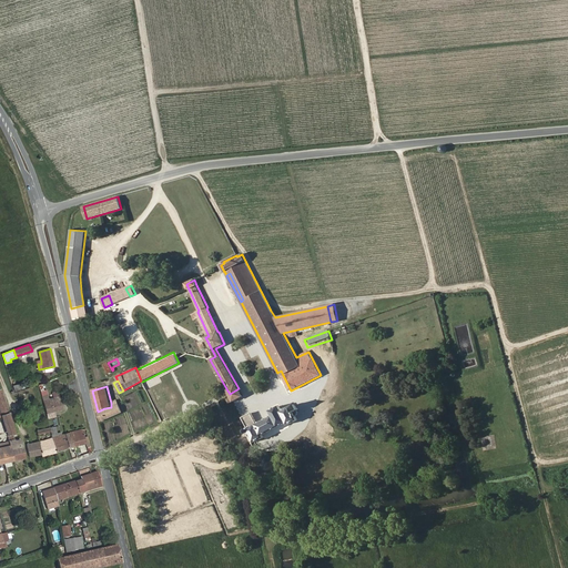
[(9,413),(1,389),(0,389),(0,409),(2,415),(1,415),(2,418),(7,432),(7,435),(14,433),(9,413)]
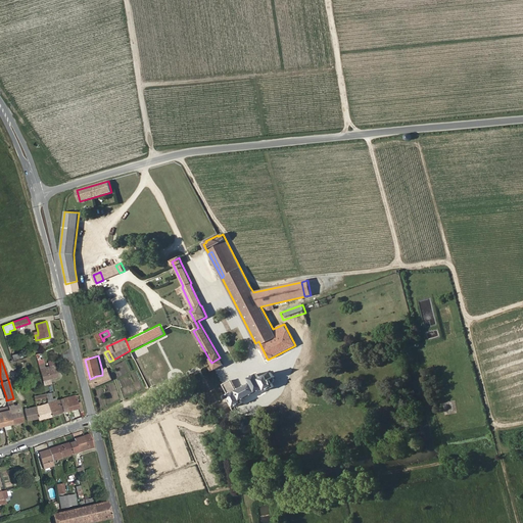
[(224,365),(222,361),(214,366),(210,368),(212,372),(224,365)]
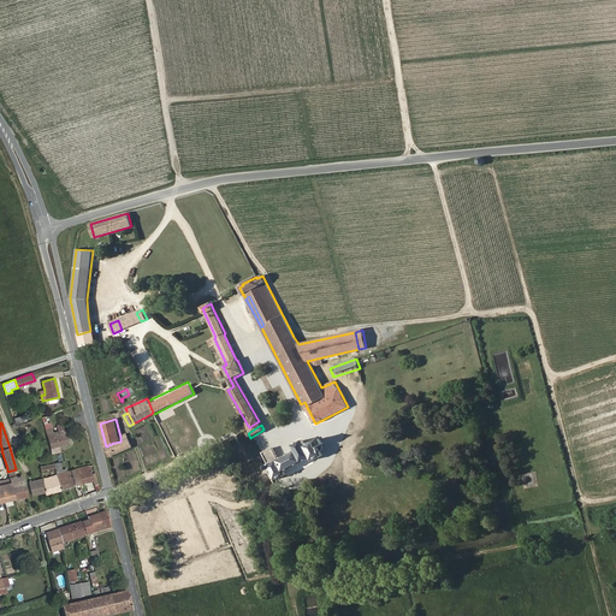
[(67,444),(63,426),(57,427),(58,431),(58,433),(53,434),(53,432),(52,428),(46,431),(51,448),(58,446),(67,444)]
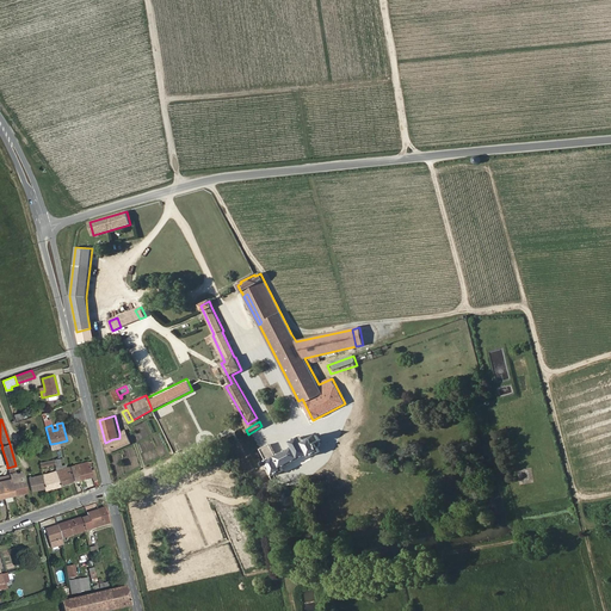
[(131,443),(125,431),(119,433),(119,438),(112,439),(105,443),(106,448),(107,454),(131,443)]
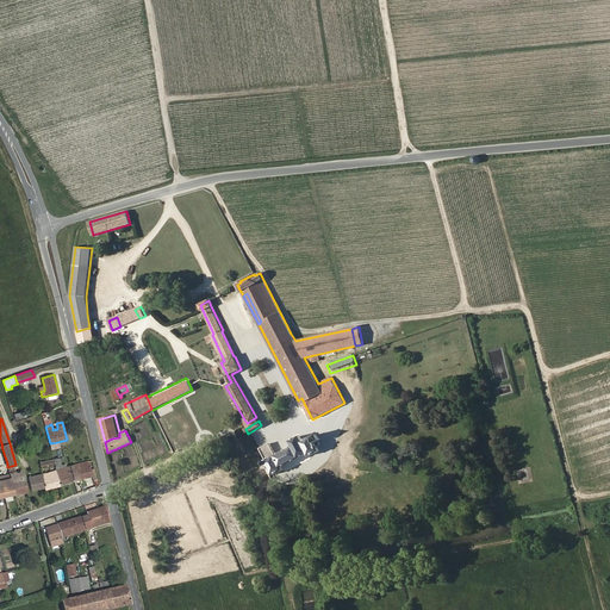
[(321,450),(318,447),(319,446),(321,442),(319,441),(321,440),(318,435),(312,437),(312,436),(304,442),(300,436),(291,442),(293,447),(277,456),(271,444),(261,449),(267,460),(262,462),(267,471),(271,468),(274,475),(284,470),(282,467),(307,453),(310,456),(321,450)]
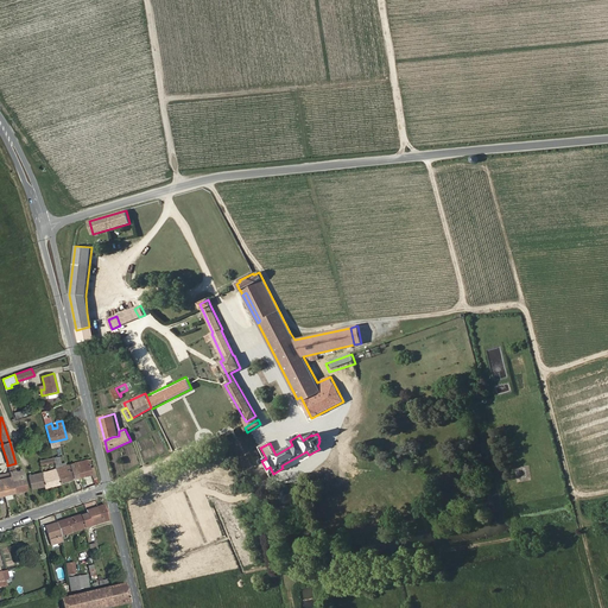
[(284,469),(310,456),(309,455),(306,451),(282,466),(283,468),(284,469)]
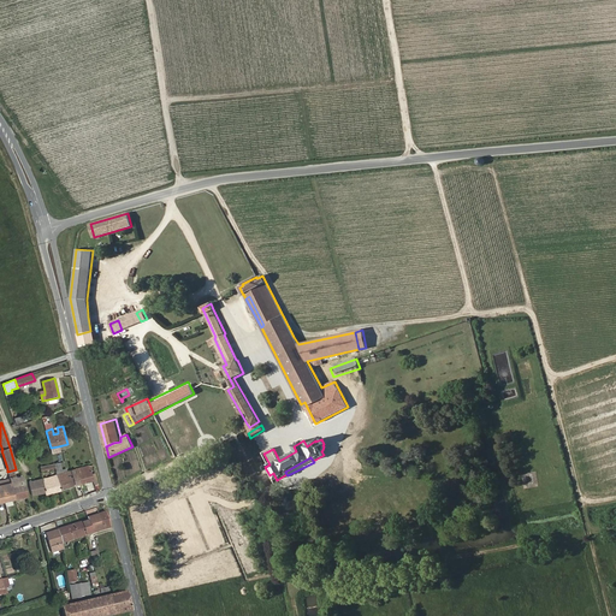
[(92,474),(89,466),(76,469),(80,484),(93,480),(92,474)]
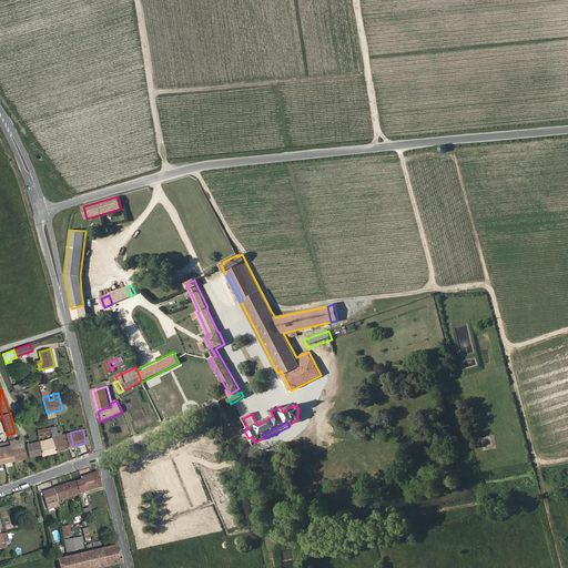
[(69,448),(64,434),(62,435),(52,438),(56,453),(69,448)]
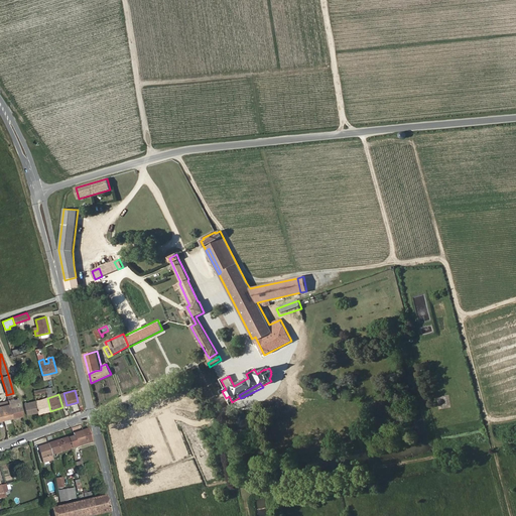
[(23,415),(20,404),(19,400),(13,401),(11,396),(7,397),(8,400),(8,401),(12,417),(23,415)]
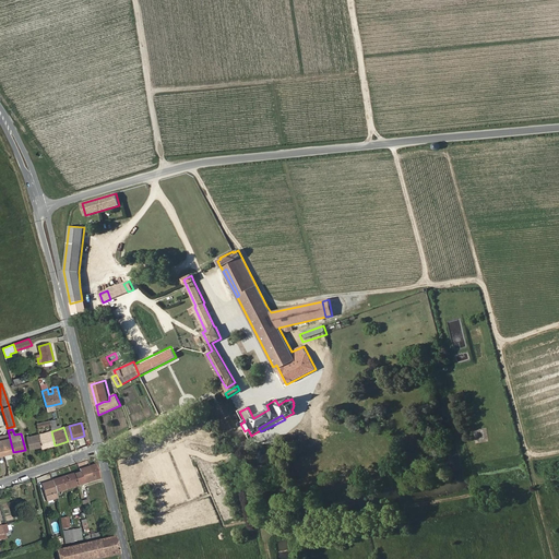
[(39,439),(38,435),(38,430),(30,432),(31,437),(26,438),(28,450),(40,447),(39,439)]
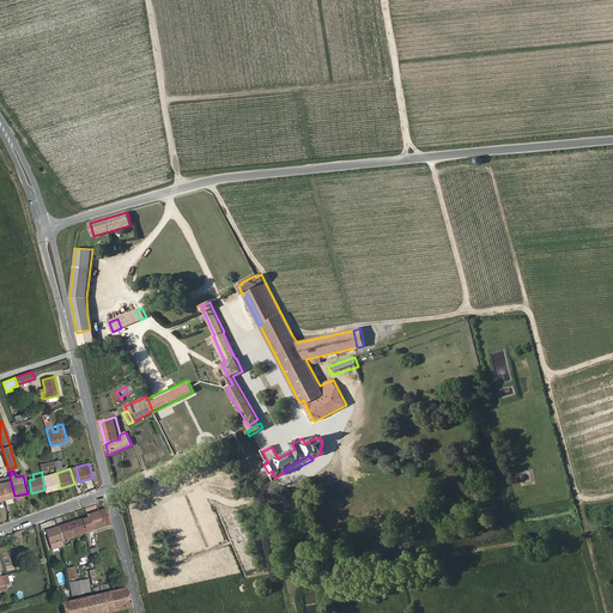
[(60,489),(56,473),(42,477),(43,481),(44,490),(44,492),(60,489)]
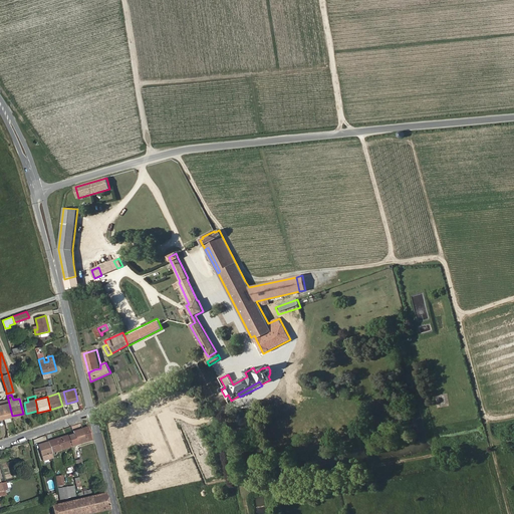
[(0,419),(12,416),(8,400),(0,401),(0,419)]
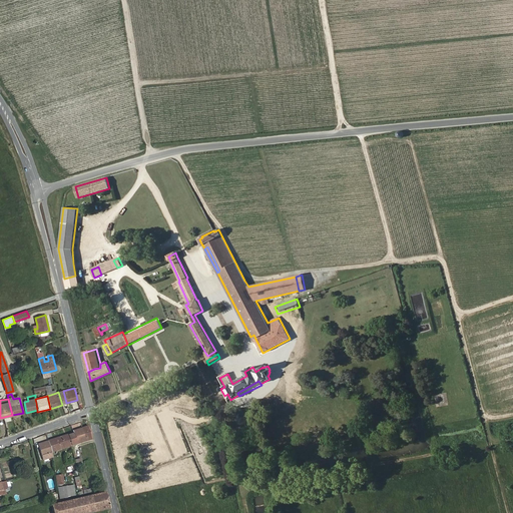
[(92,439),(88,426),(73,431),(73,433),(76,444),(92,439)]
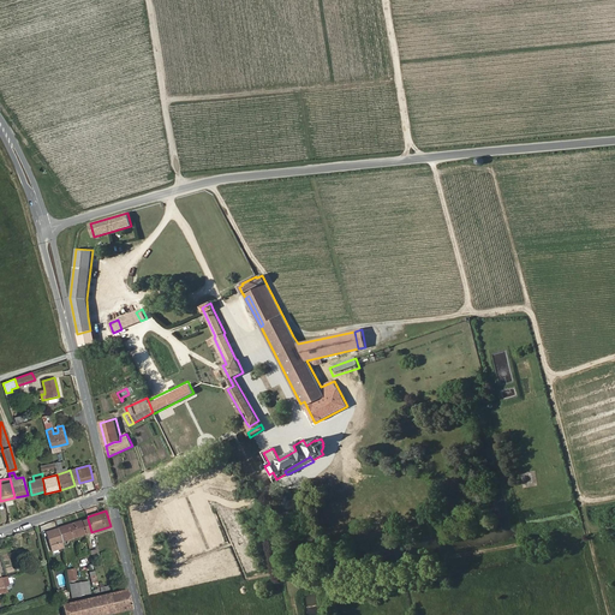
[(91,532),(88,519),(82,521),(81,521),(58,529),(61,542),(85,535),(91,532)]
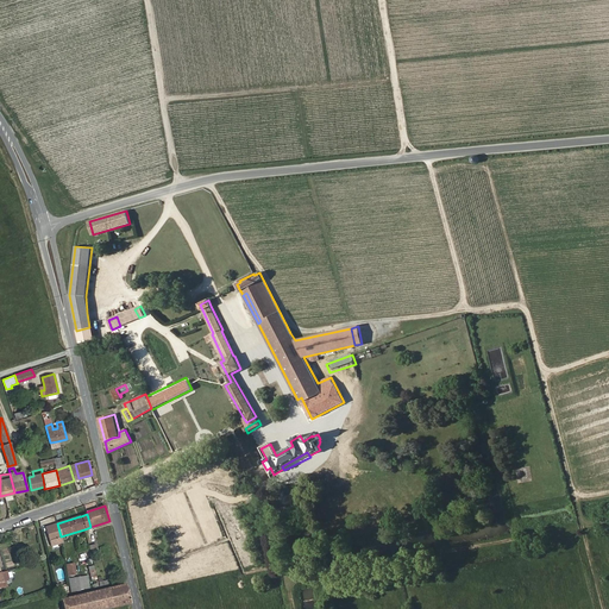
[(57,523),(44,527),(49,542),(50,542),(62,539),(61,537),(57,523)]
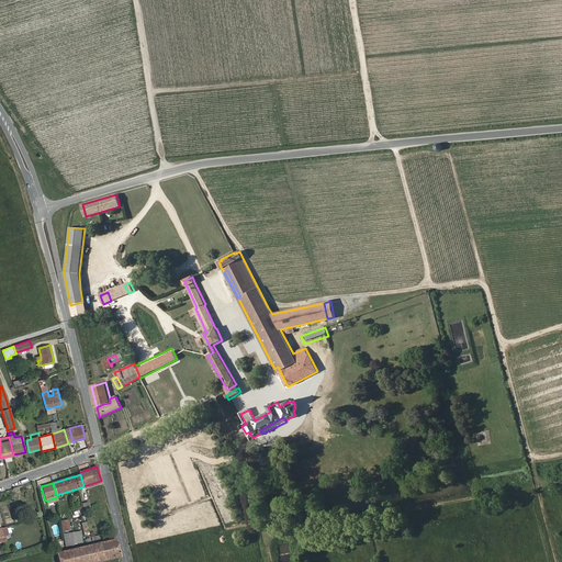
[(82,542),(80,532),(63,535),(65,547),(74,546),(74,544),(82,542)]
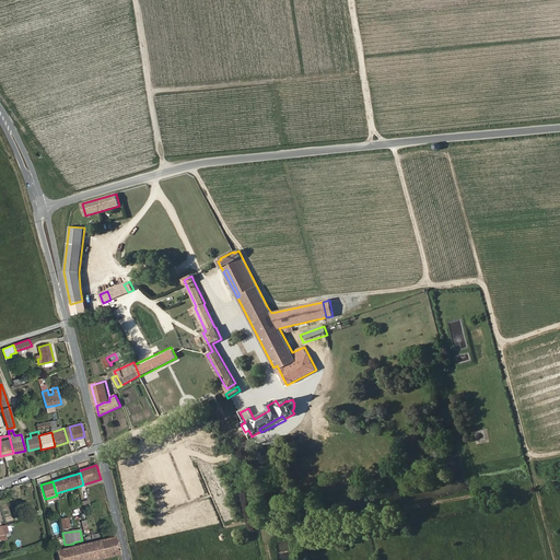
[(95,559),(119,555),(115,538),(56,552),(57,559),(95,559)]
